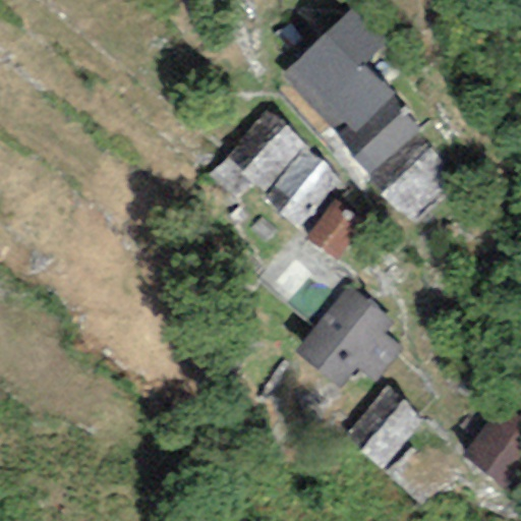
[(368,176),(418,130),(391,101),(394,98),(364,66),(387,44),(354,8),(282,75),(339,136),(335,140),(368,176)]
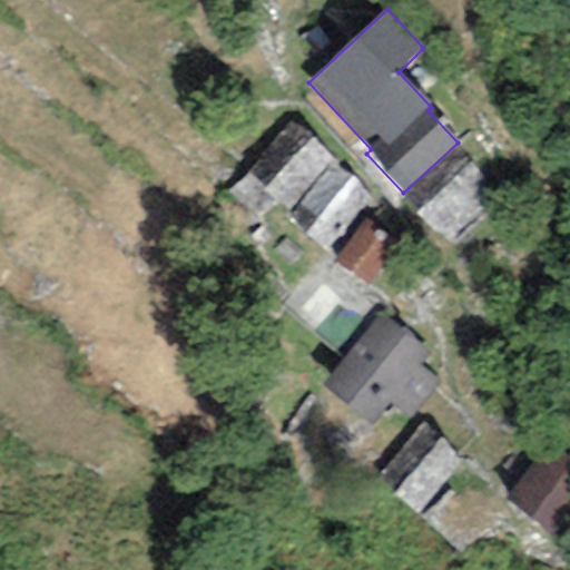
[(286,210),(333,157),(292,121),(245,174),(286,210)]
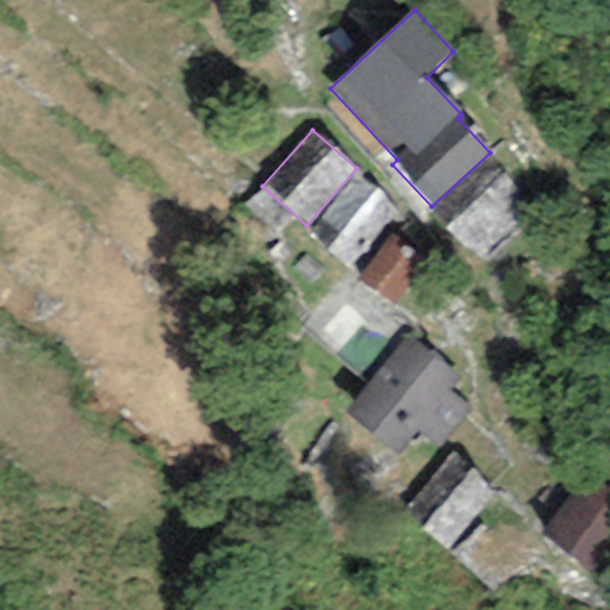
[(539,201),(490,153),(431,206),(490,269),(549,213),(539,201)]
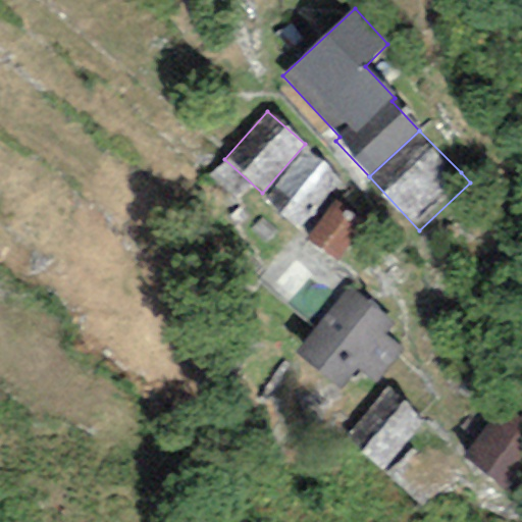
[(342,183),(304,152),(263,201),(301,231),(342,183)]
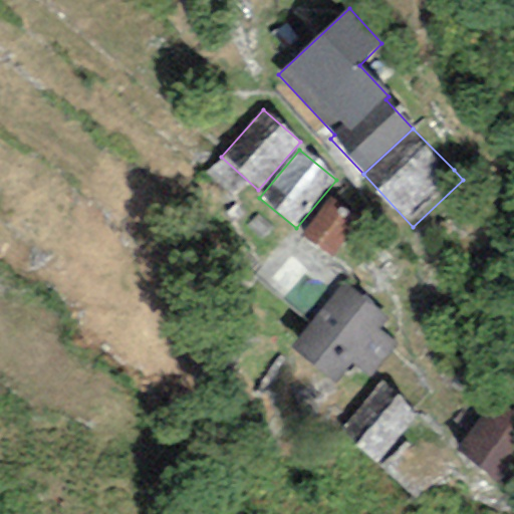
[(362,225),(328,198),(301,233),(334,259),(362,225)]
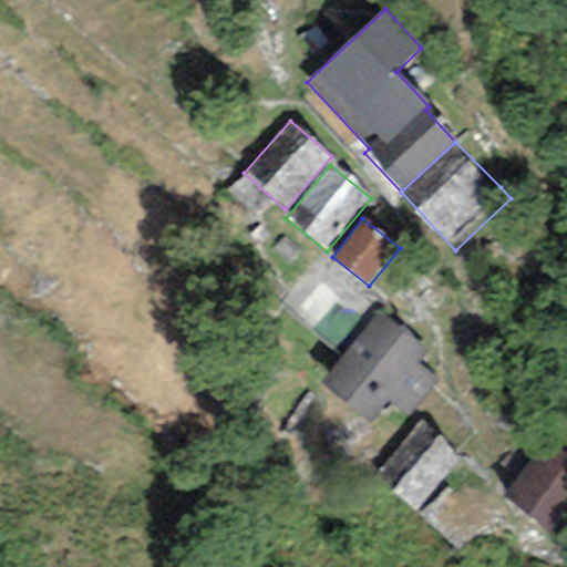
[(428,352),(378,311),(319,382),(370,424),(389,401),(406,415),(435,381),(416,366),(428,352)]
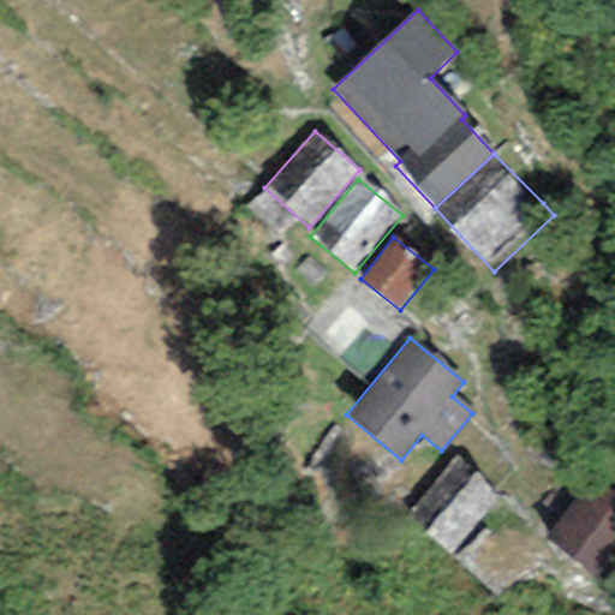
[(500,495),(454,457),(408,511),(430,527),(425,533),(449,554),(500,495)]
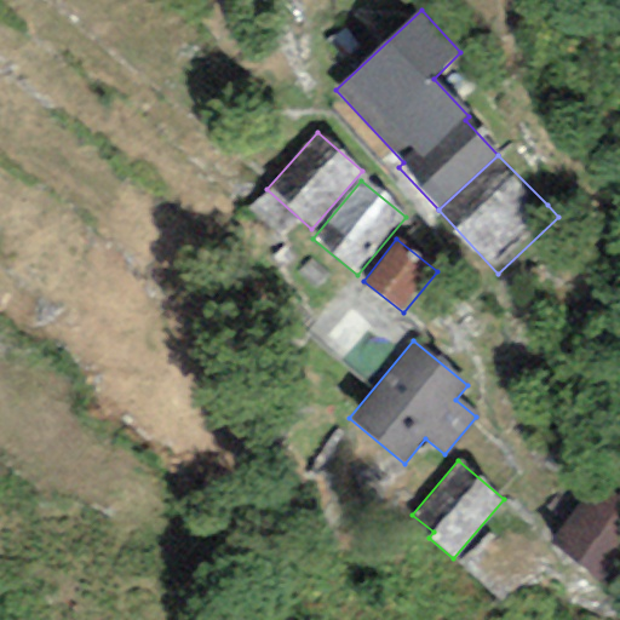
[(619,562),(619,500),(592,481),(547,544),(604,584),(619,562)]
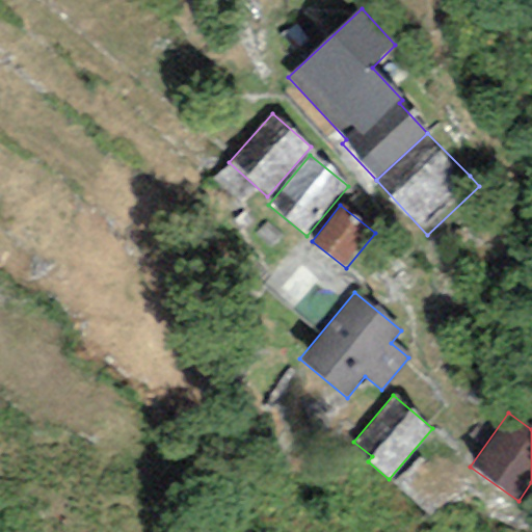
All buildings are outlined.
